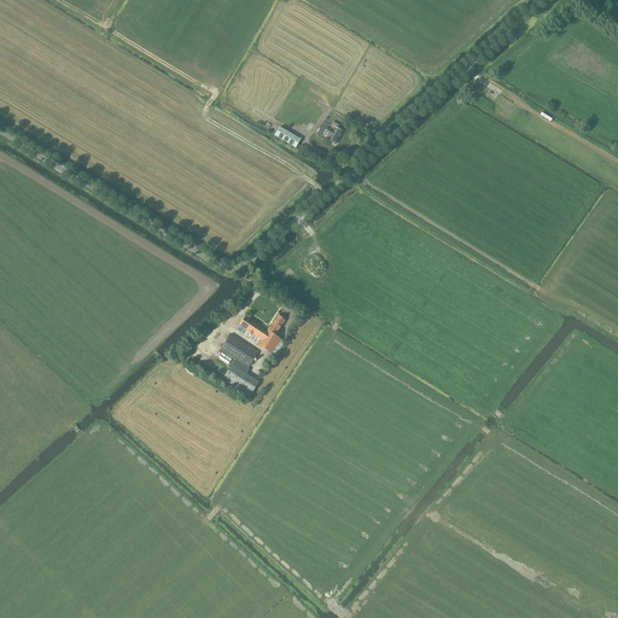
[(340,127),(333,122),(330,129),(328,128),(324,135),(327,138),(326,139),(336,145),(343,133),(338,130),(340,127)]
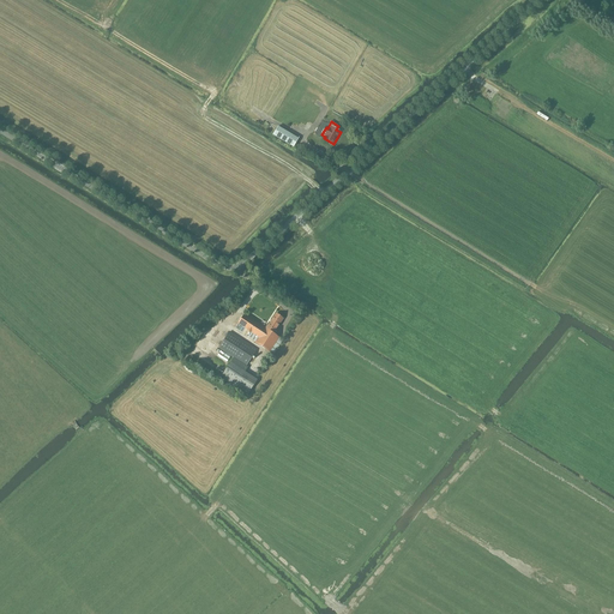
[(278,127),(274,136),(294,148),(299,139),(278,127)]
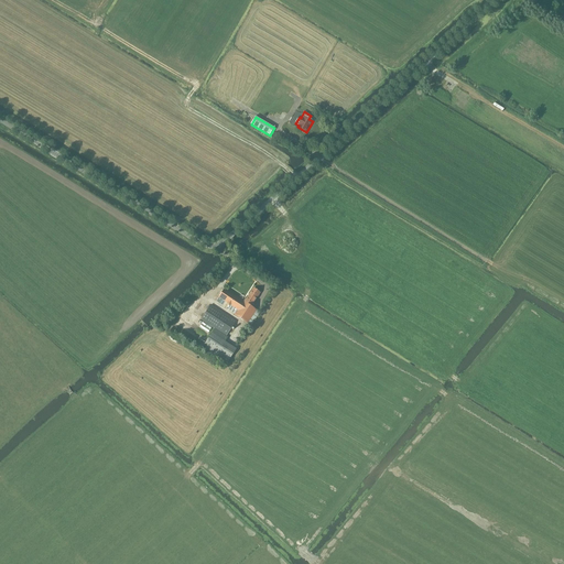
[(218,299),(216,302),(230,312),(235,314),(235,315),(251,326),(260,313),(257,311),(252,307),(261,293),(253,289),(246,300),(243,302),(225,289),(218,299)]
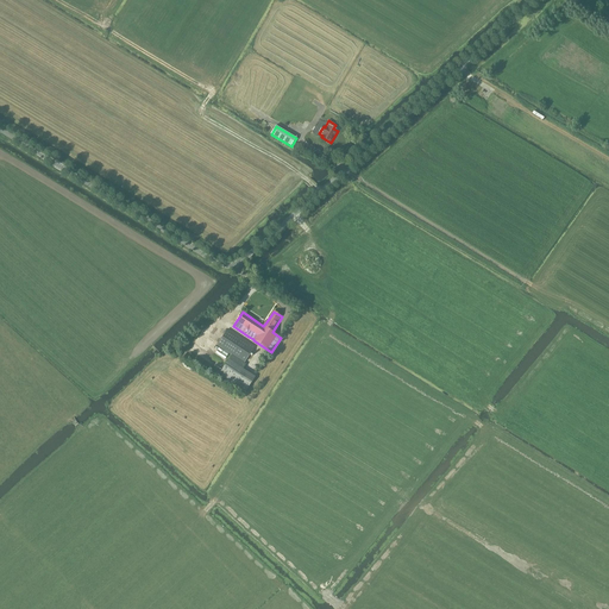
[(228,330),(217,346),(232,356),(244,364),(256,347),(228,330)]
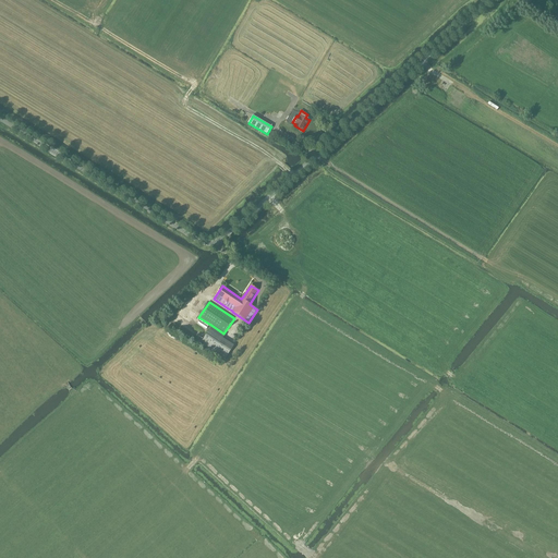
[(209,330),(201,344),(225,360),(233,347),(233,346),(222,339),(226,335),(223,334),(213,326),(209,330)]
